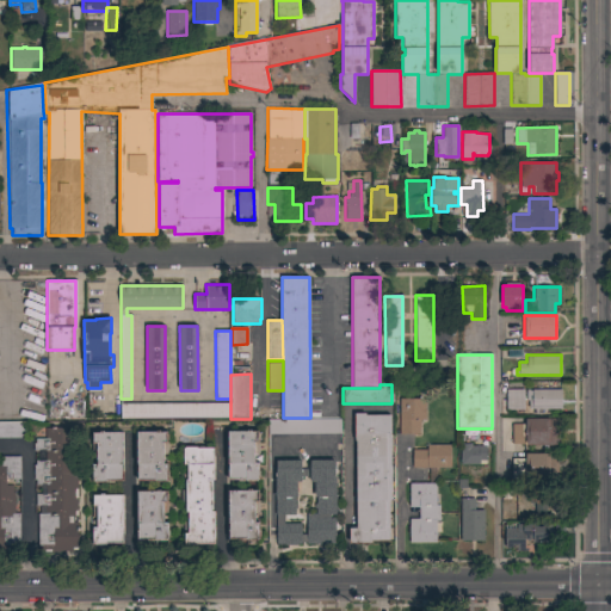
[(524,389),(524,411),(506,411),(506,389),(524,389)]
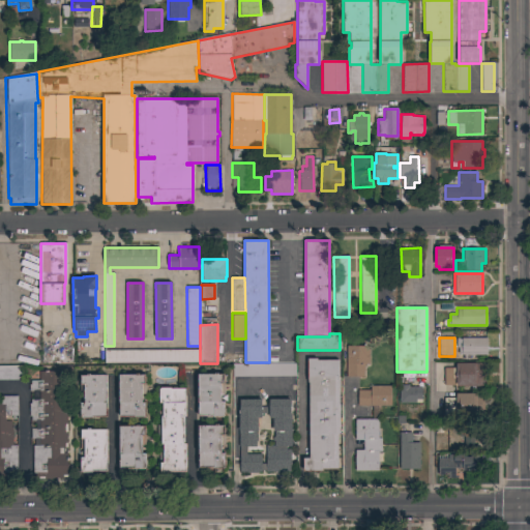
[(487,337),(487,355),(475,355),(475,359),(463,359),(463,355),(462,355),(462,354),(459,354),(459,348),(457,348),(455,339),(459,339),(459,340),(461,340),(461,337),(487,337)]
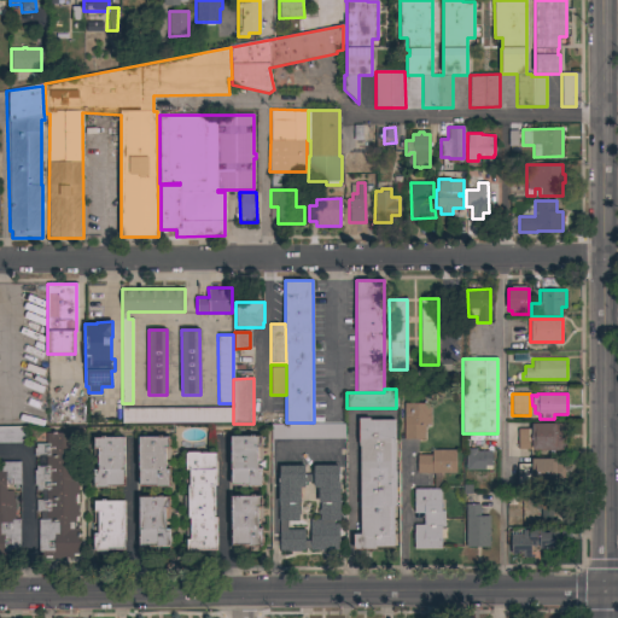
[(403,403),(430,403),(430,424),(425,424),(425,439),(403,439),(403,403)]
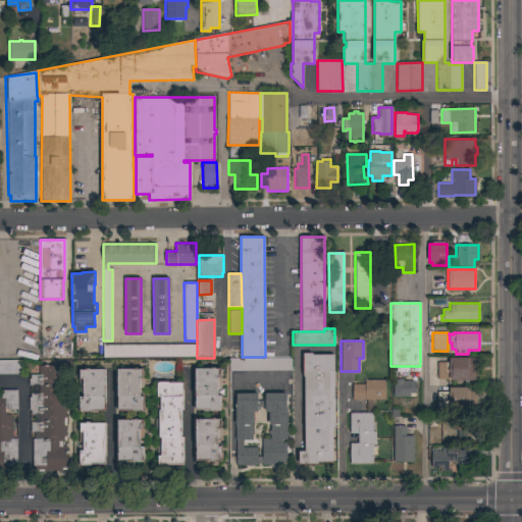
[(197,358),(103,358),(103,345),(197,345),(197,358)]
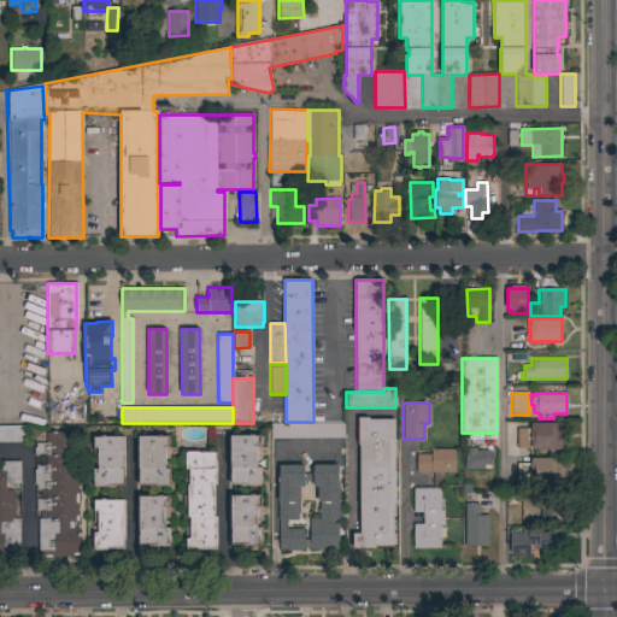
[(394,442),(395,442),(395,452),(394,452),(394,471),(395,471),(395,495),(394,495),(394,506),(393,506),(393,546),(375,546),(375,548),(353,548),(353,534),(359,534),(359,446),(358,446),(358,417),(369,417),(369,419),(394,419),(394,442)]
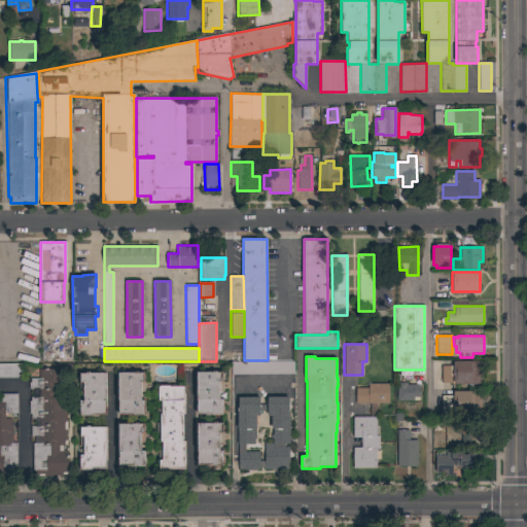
[(293,374),(231,375),(231,362),(293,361),(293,374)]
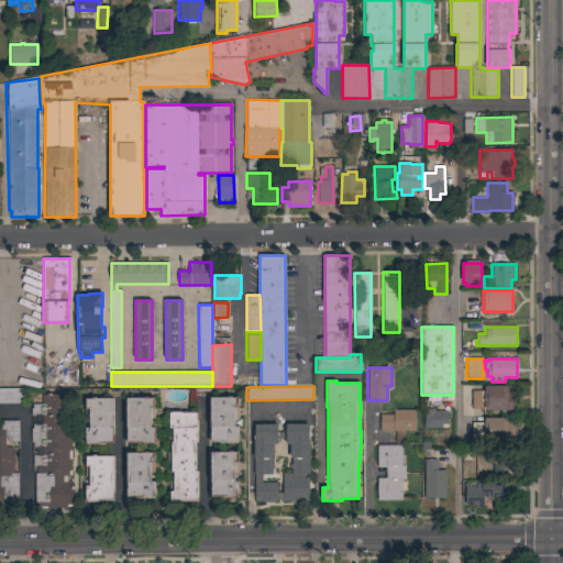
[(485,411),(485,409),(472,409),(472,392),(484,390),(484,386),(514,386),(514,410),(485,411)]
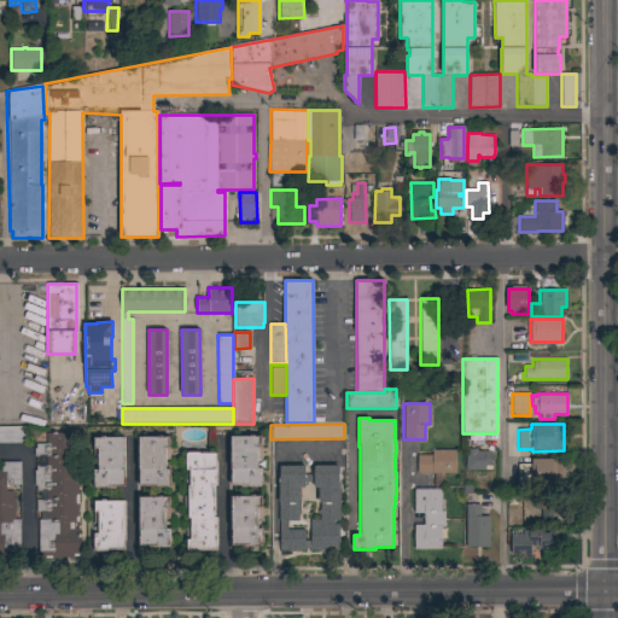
[(0,426),(25,426),(25,443),(0,442),(0,426)]
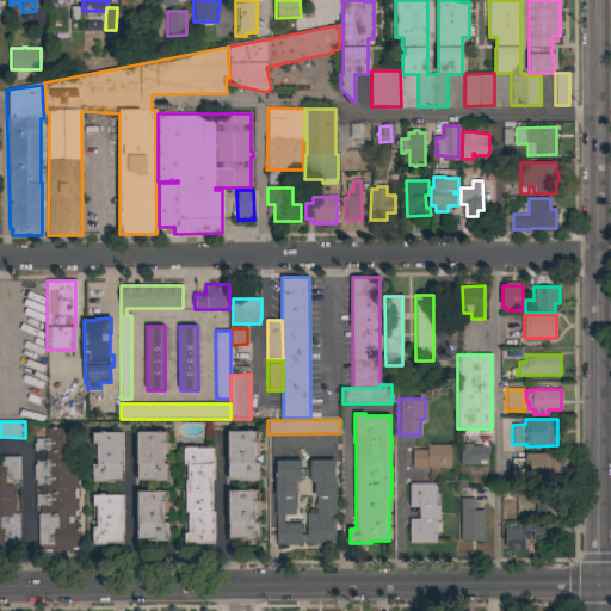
[(39,514),(39,506),(36,506),(36,494),(45,494),(45,485),(36,485),(36,480),(34,480),(32,466),(35,466),(35,461),(44,461),(43,451),(34,451),(34,444),(35,444),(35,438),(45,438),(44,429),(76,427),(76,511),(76,523),(78,523),(78,535),(79,535),(79,539),(78,539),(78,551),(60,551),(60,553),(50,553),(50,551),(41,553),(41,545),(38,545),(37,514),(39,514)]
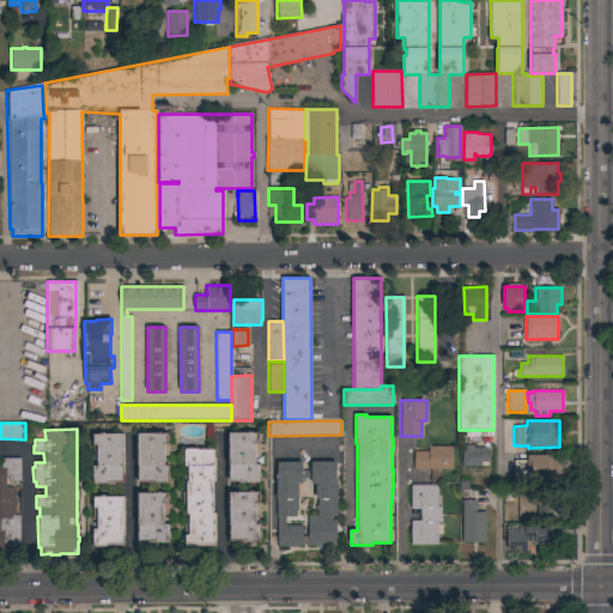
[(260,455),(255,455),(255,465),(260,465),(260,481),(258,481),(258,483),(247,483),(247,481),(229,481),(228,432),(259,432),(260,455)]
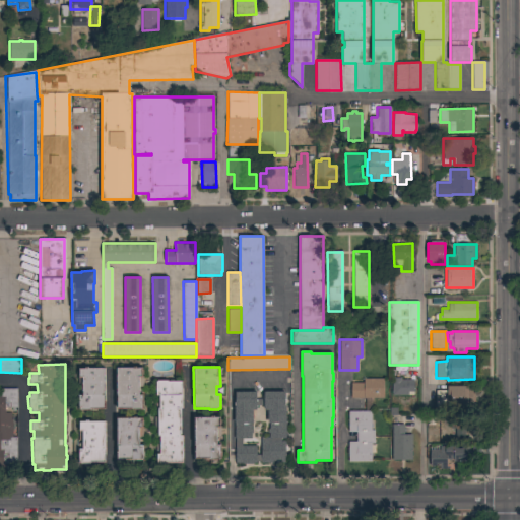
[(104,368),(105,409),(96,409),(95,411),(91,411),(90,410),(80,410),(80,409),(78,409),(78,396),(82,395),(81,385),(79,385),(78,369),(104,368)]
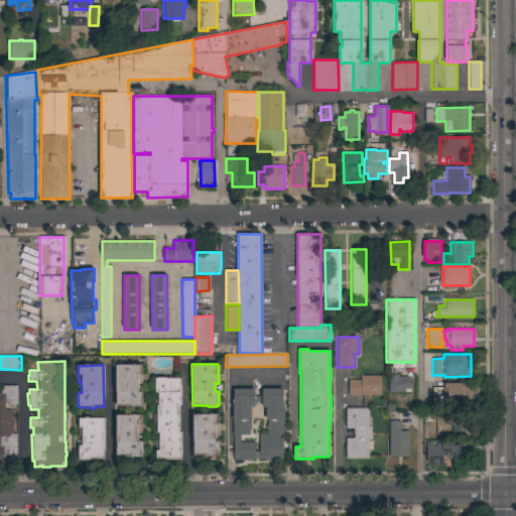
[(141,365),(141,384),(137,384),(138,392),(141,392),(142,405),(140,405),(140,407),(130,407),(130,406),(116,406),(116,365),(141,365)]
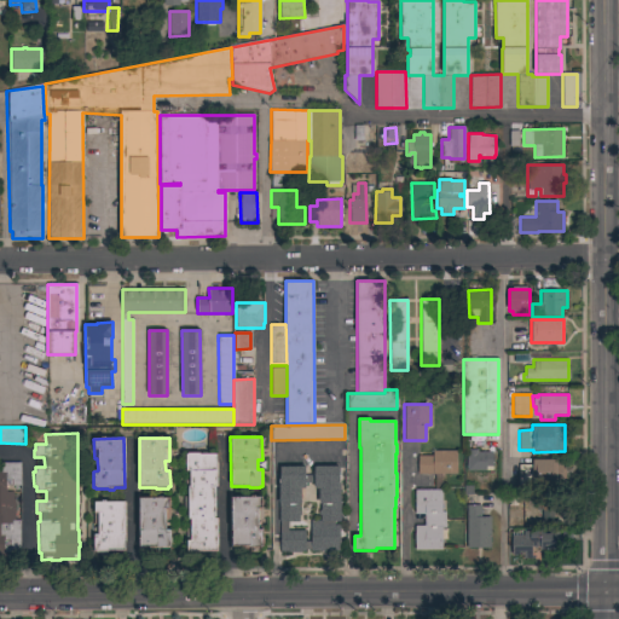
[(467,470),(466,450),(478,450),(478,452),(492,452),(493,467),(492,467),(492,470),(467,470)]
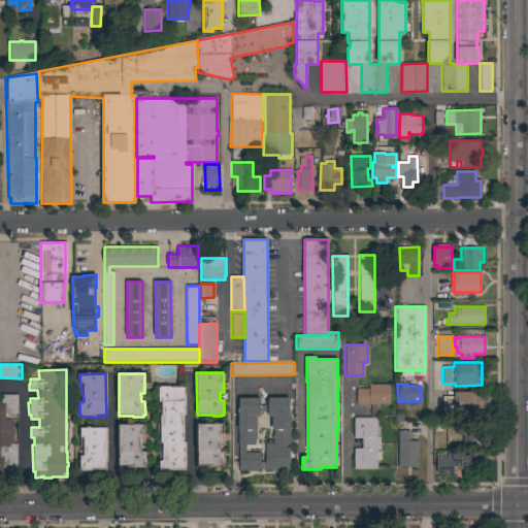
[(389,385),(389,404),(356,404),(356,389),(368,389),(368,385),(389,385)]
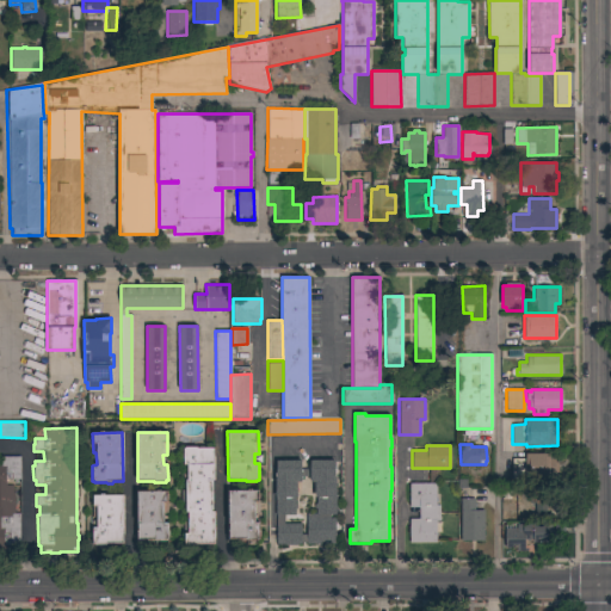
[(211,512),(214,512),(215,544),(185,544),(185,534),(183,534),(183,522),(187,522),(187,512),(186,513),(186,503),(181,503),(181,489),(186,489),(186,481),(187,481),(187,464),(184,464),(184,448),(197,446),(197,449),(214,449),(214,481),(211,481),(211,512)]
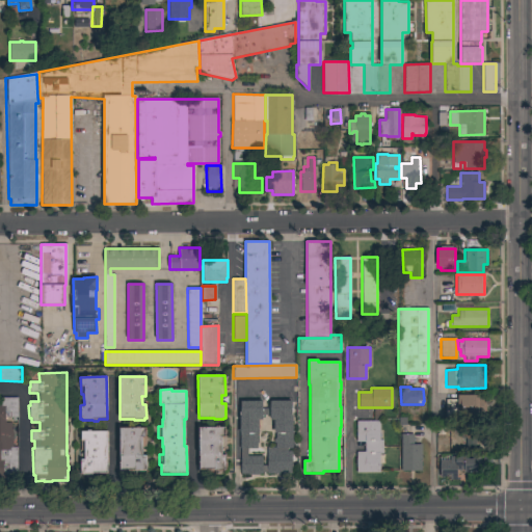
[(486,417),(446,417),(446,400),(457,399),(457,395),(485,395),(486,417)]
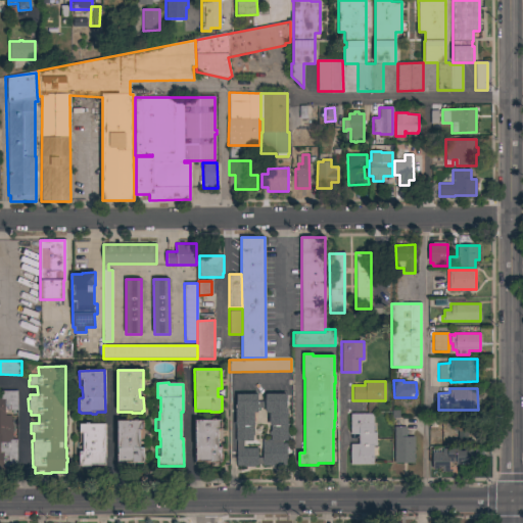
[(0,391),(17,390),(17,410),(5,410),(5,416),(11,416),(11,422),(12,422),(12,440),(16,440),(16,472),(0,472),(0,391)]
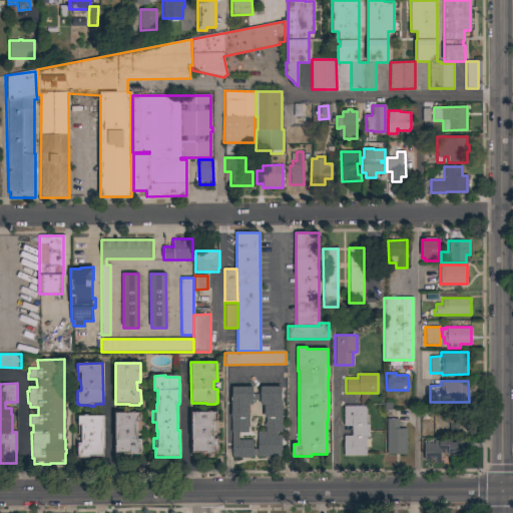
[(281,387),(281,401),(282,401),(282,427),(284,427),(284,430),(282,430),(282,432),(277,432),(277,435),(282,435),(282,457),(258,457),(258,456),(252,456),(252,457),(249,457),(249,458),(239,458),(239,457),(231,457),(231,433),(230,433),(230,417),(231,417),(231,387),(252,387),(252,394),(260,394),(260,387),(281,387)]
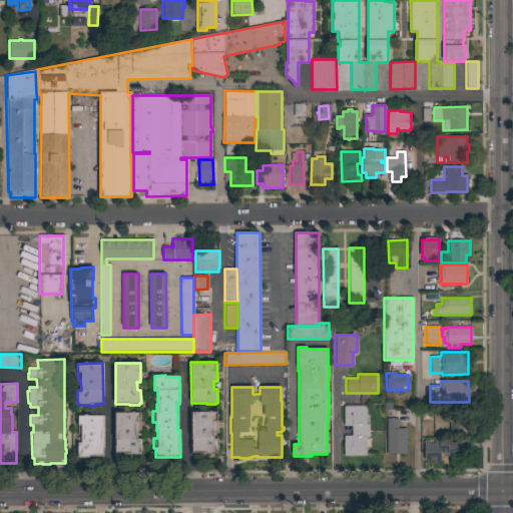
[(366,406),(366,424),(369,424),(369,438),(366,438),(366,456),(344,456),(344,436),(351,436),(351,426),(344,426),(344,406),(366,406)]
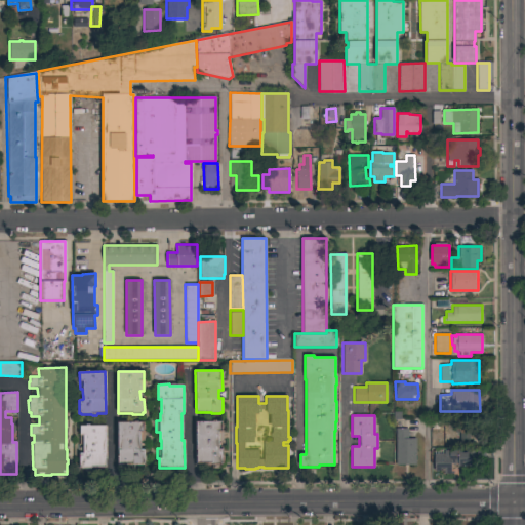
[(431,415),(442,415),(442,431),(431,431),(431,415)]
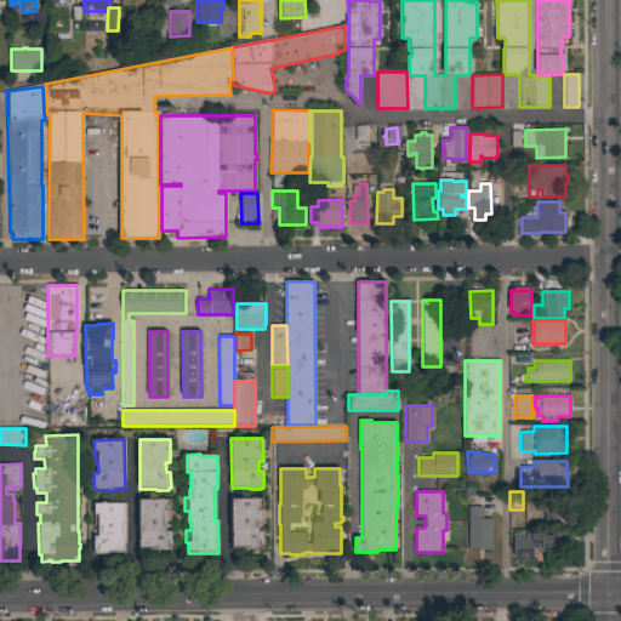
[(263,499),(263,522),(258,522),(258,531),(263,531),(263,548),(262,548),(262,550),(241,550),(241,548),(232,548),(232,499),(263,499)]
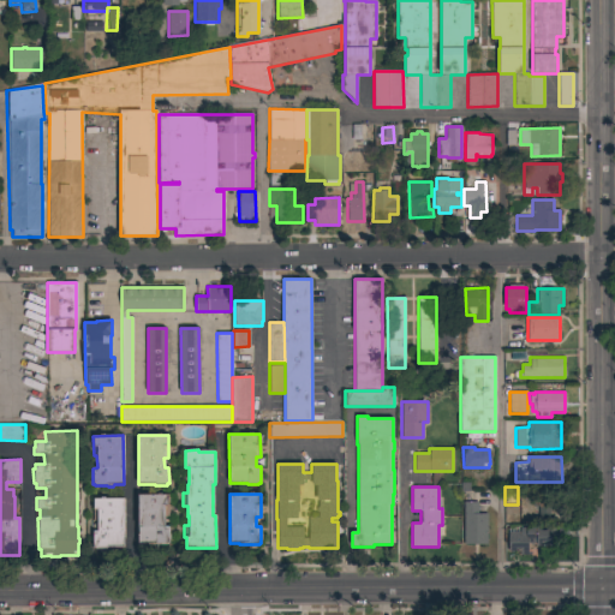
[(168,495),(168,517),(165,517),(165,526),(169,526),(169,543),(167,543),(167,544),(156,544),(156,543),(154,543),(154,545),(149,545),(148,544),(138,544),(138,495),(168,495)]
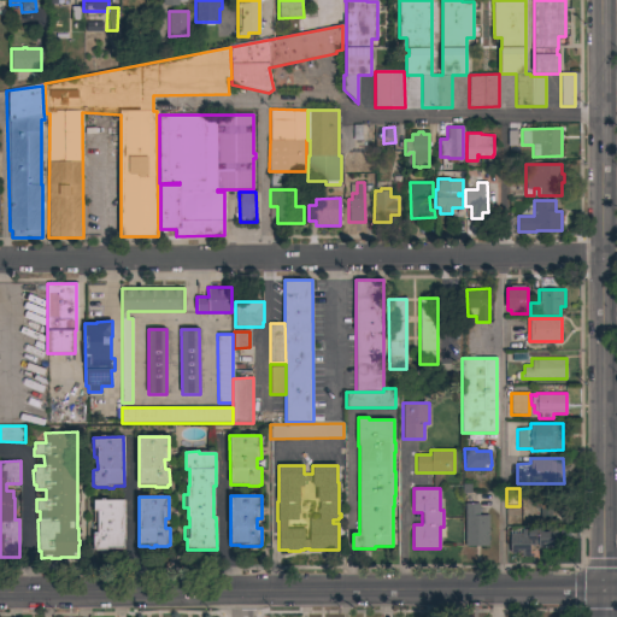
[(124,500),(124,548),(107,548),(107,551),(95,551),(95,548),(93,548),(93,533),(98,533),(98,523),(94,523),(94,500),(124,500)]
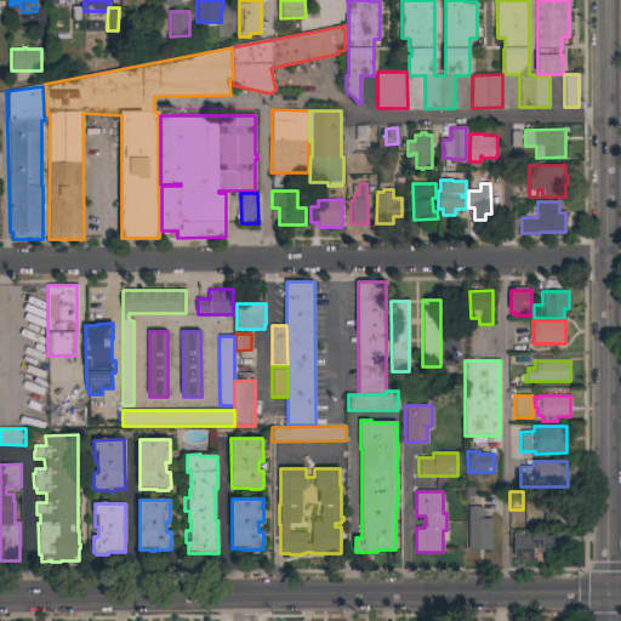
[(543,523),(543,512),(541,512),(541,505),(565,505),(565,512),(554,512),(554,523),(543,523)]
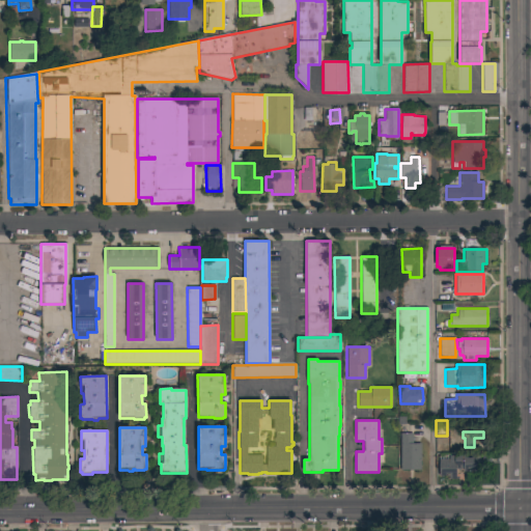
[(421,470),(400,470),(400,434),(412,434),(413,444),(420,443),(421,470)]
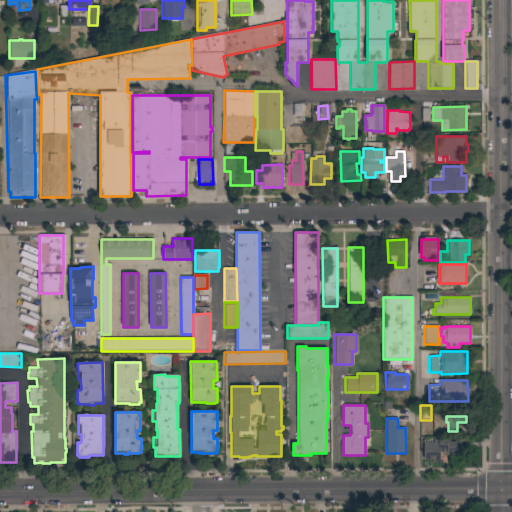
[(439,465),(426,465),(426,442),(432,442),(432,439),(449,439),(449,442),(457,441),(457,439),(472,439),(472,451),(459,451),(459,455),(446,455),(446,452),(439,452),(439,465)]
